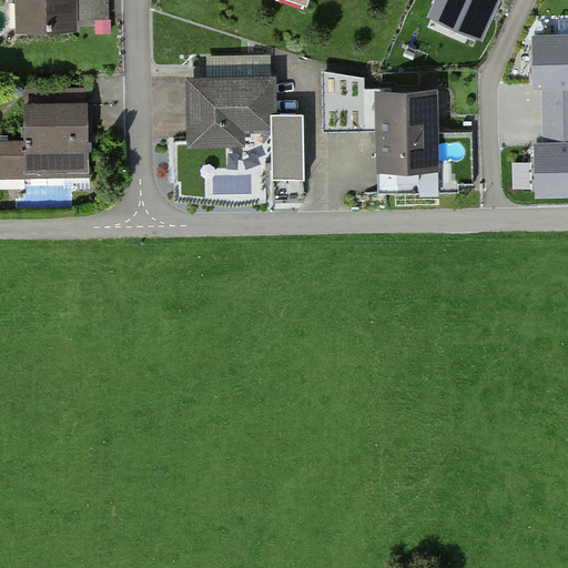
[(74,19),(108,19),(108,0),(20,0),(21,30),(74,30),(74,19)]
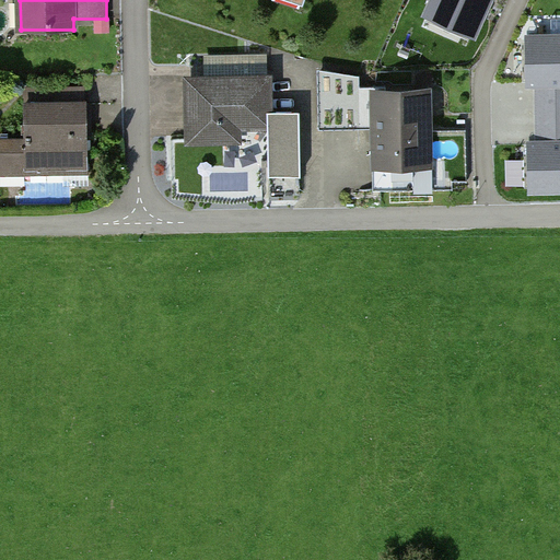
[(433,0),(429,12),(476,33),(490,0),(433,0)]
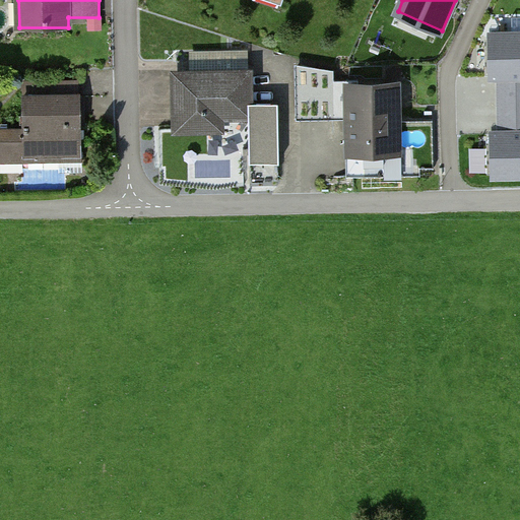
[(519,42),(478,43),(478,95),(519,94),(519,42)]
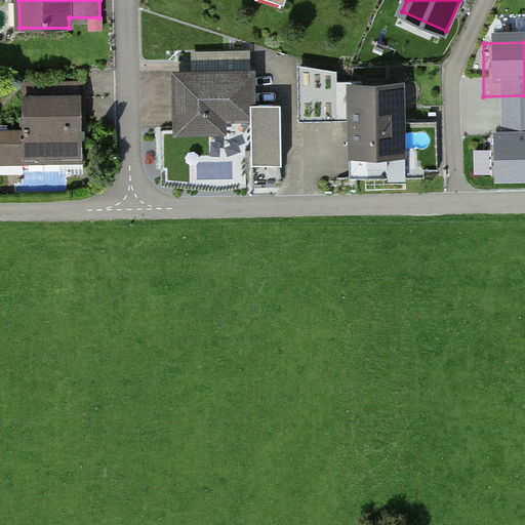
[(301,67),(301,117),(337,118),(338,67),(301,67)]
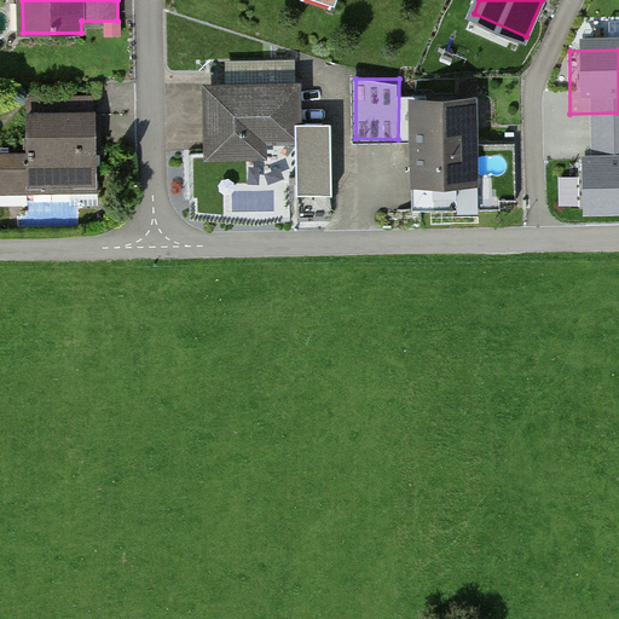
[(206,94),(204,161),(261,161),(261,146),(294,146),(294,203),(331,203),(331,126),(298,126),(298,94),(206,94)]
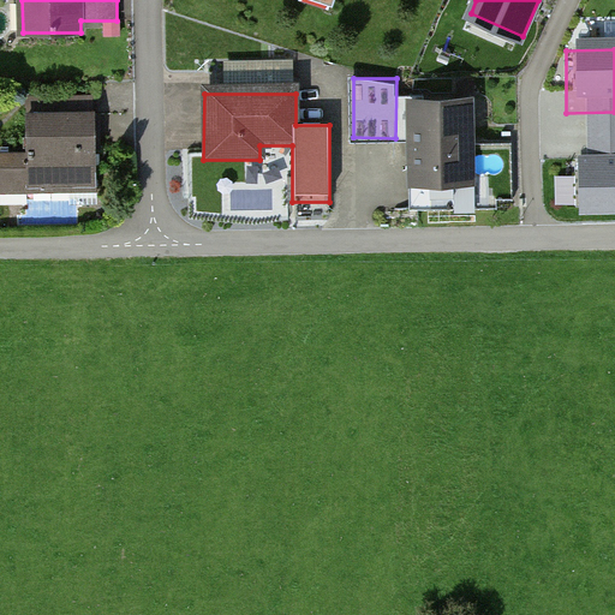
[(479,187),(479,99),(408,99),(408,187),(479,187)]
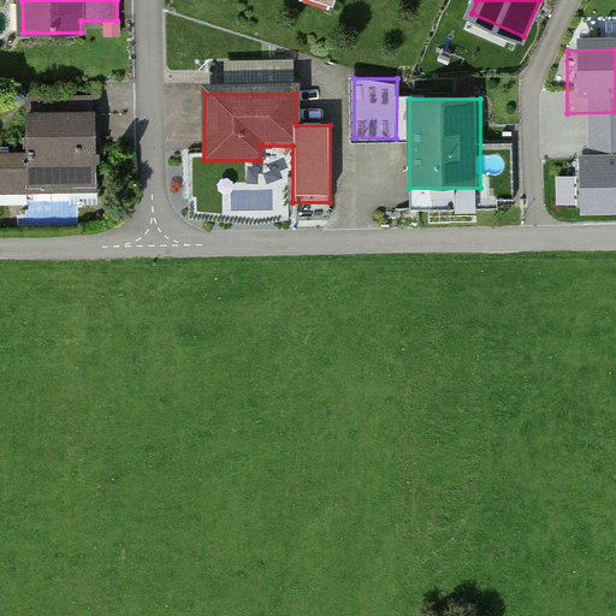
[(0,188),(95,188),(94,108),(29,110),(30,157),(0,157),(0,188)]
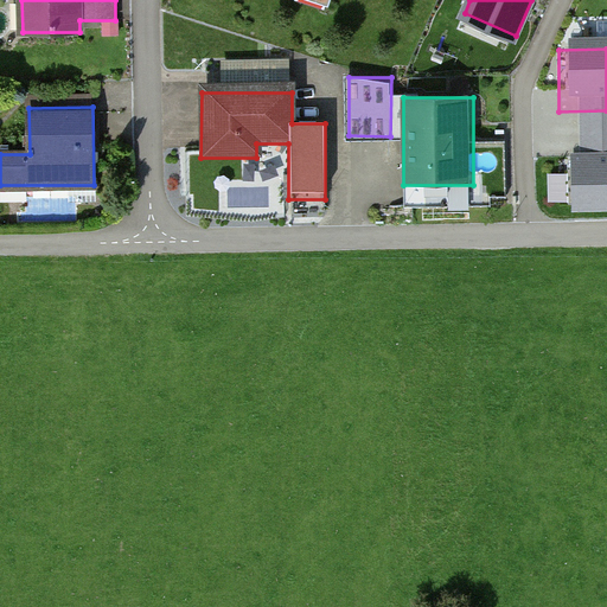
[(606,140),(560,141),(561,204),(606,203),(606,140)]
